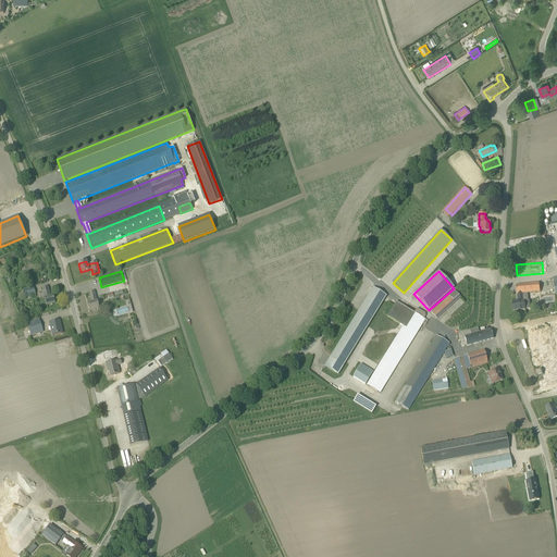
[(540,292),(540,283),(516,285),(517,294),(518,294),(519,301),(512,302),(514,311),(531,309),(530,300),(523,301),(522,294),(540,292)]
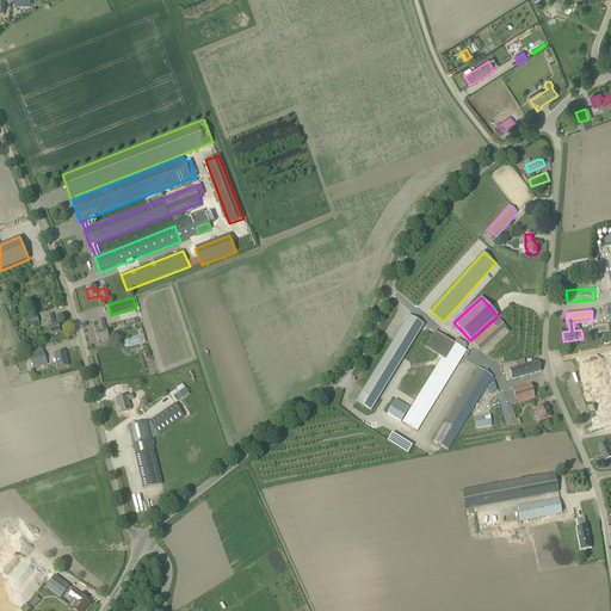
[(36,327),(39,326),(36,314),(25,318),(28,326),(35,325),(36,327)]
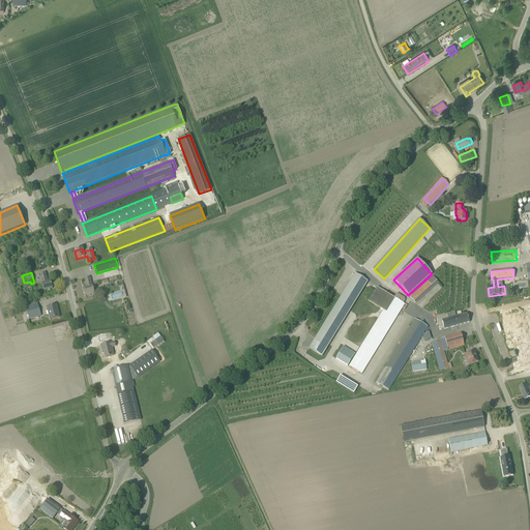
[(46,273),(40,274),(42,284),(41,284),(43,291),(52,289),(51,282),(48,282),(46,273)]
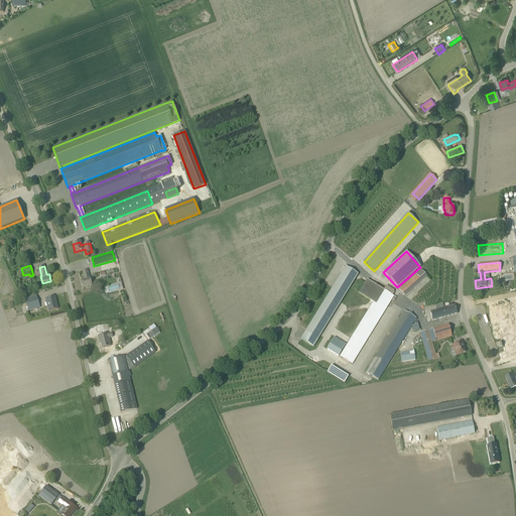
[(313,347),(358,274),(346,267),(305,333),(301,339),(313,347)]
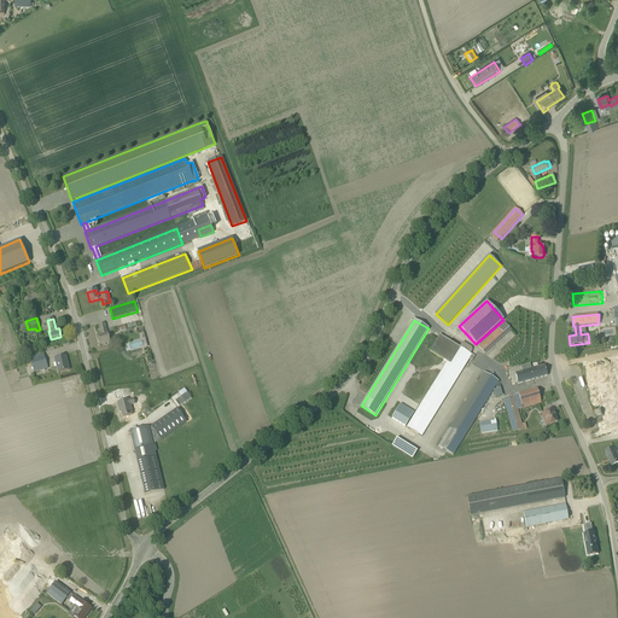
[(505,322),(478,347),(484,354),(511,330),(505,322)]
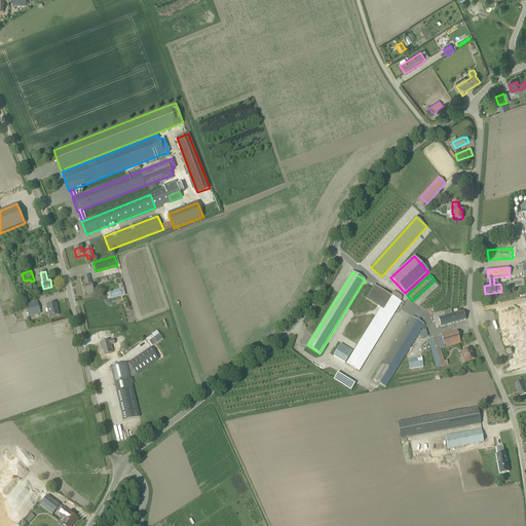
[(91,285),(89,275),(83,276),(85,286),(83,287),(85,293),(94,292),(91,285)]
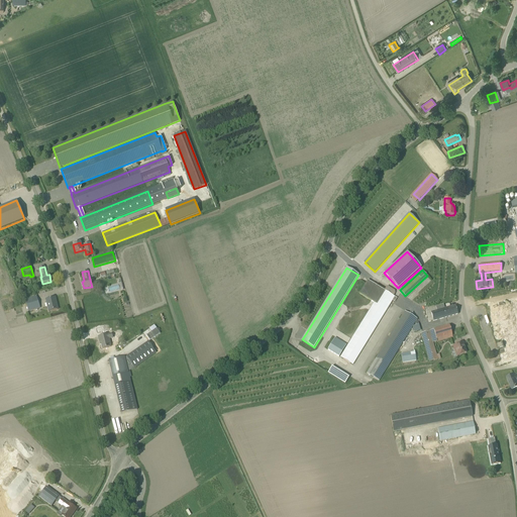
[(395,302),(397,298),(393,296),(396,292),(387,286),(385,291),(368,281),(359,294),(375,303),(342,355),(340,357),(352,365),(393,300),(395,302)]
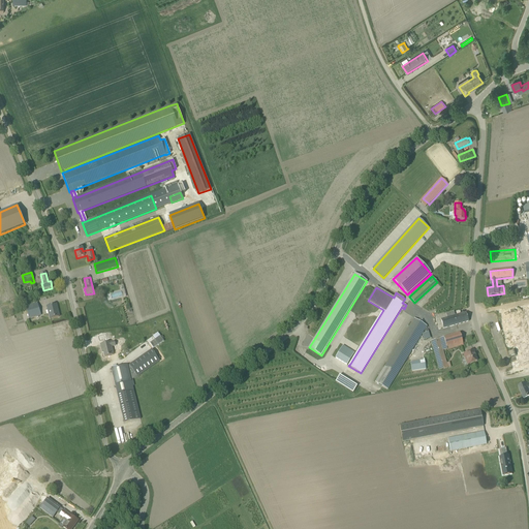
[(528,296),(492,305),(494,312),(507,309),(522,366),(519,367),(520,371),(528,368),(528,296)]
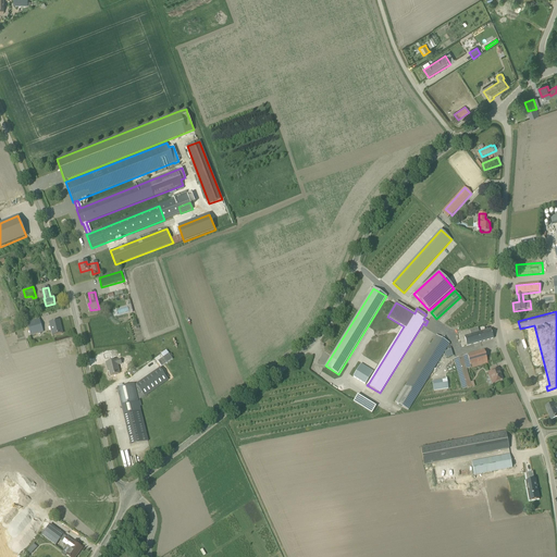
[(31,335),(44,332),(39,319),(27,323),(31,335)]
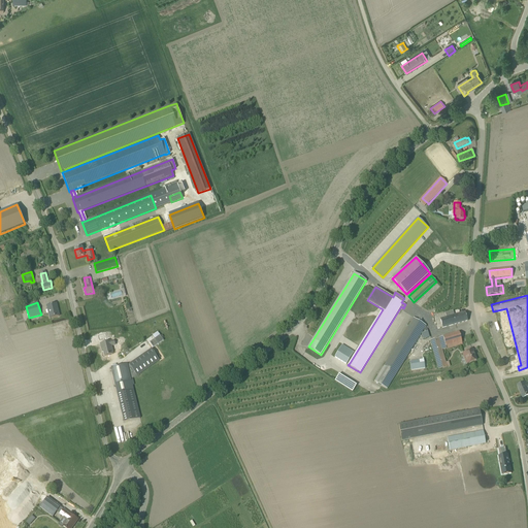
[(56,304),(46,306),(50,319),(59,317),(56,304)]
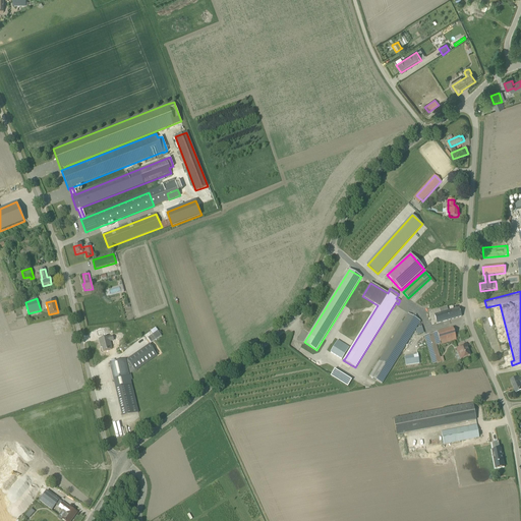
[(437,324),(461,316),(459,308),(448,311),(448,310),(447,310),(446,307),(430,311),(431,313),(429,313),(432,325),(437,324)]
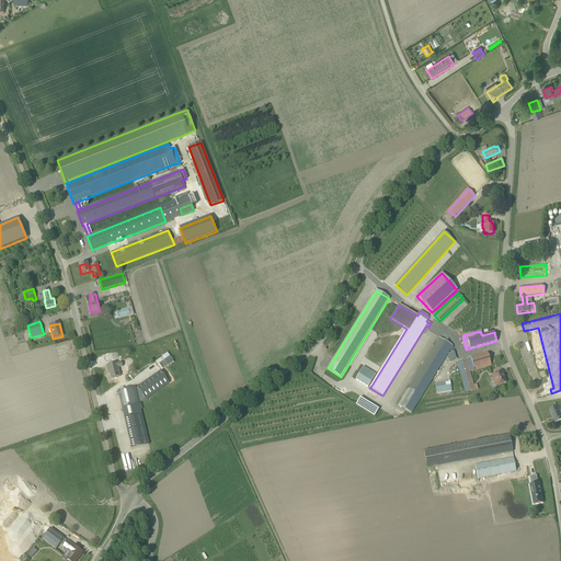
[(453,346),(439,338),(398,405),(411,413),(450,348),(451,353),(447,354),(449,361),(456,358),(453,346)]
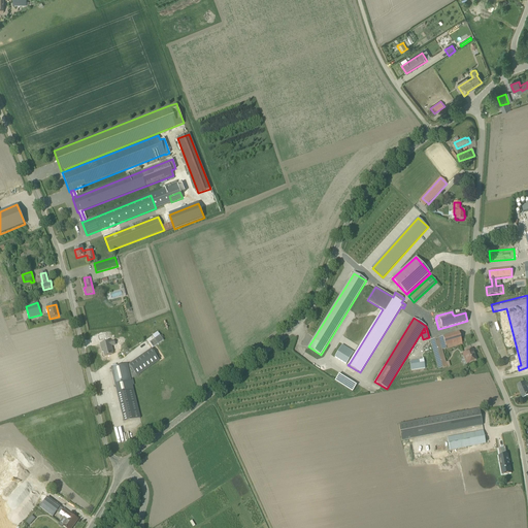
[(446,362),(442,351),(462,344),(459,332),(430,341),(438,369),(448,367),(447,367),(446,362)]
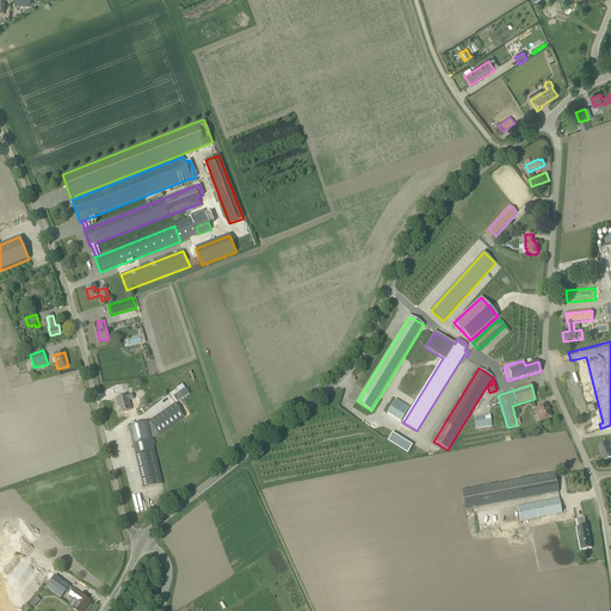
[(128,396),(128,395),(116,399),(117,405),(119,403),(121,413),(131,409),(130,408),(135,407),(131,395),(128,396)]
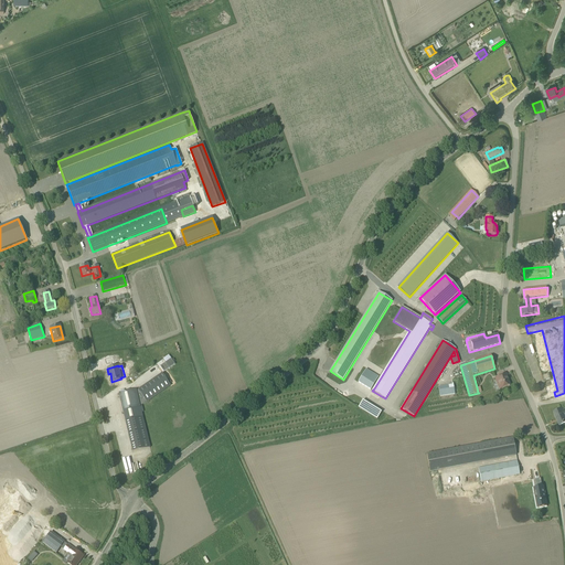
[(366,369),(359,381),(371,390),(380,376),(366,369)]
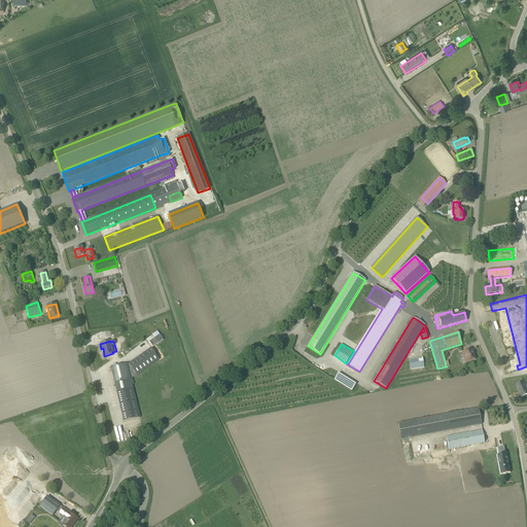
[(137,375),(159,359),(151,349),(129,364),(127,364),(127,363),(111,367),(124,422),(140,418),(131,379),(137,375)]
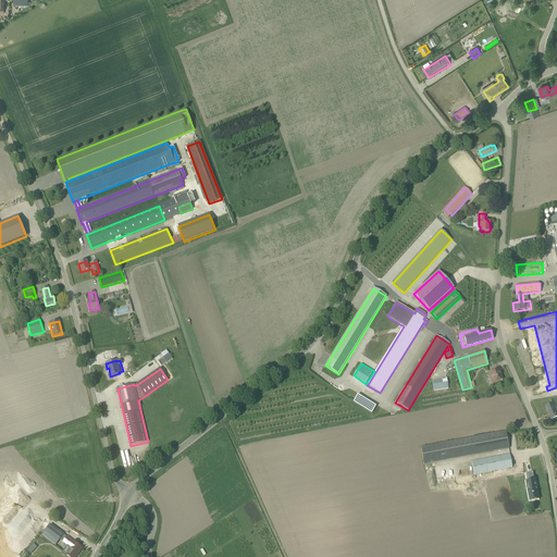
[(491,376),(494,384),(503,380),(499,373),(500,372),(498,369),(489,373),(490,378),(491,376)]
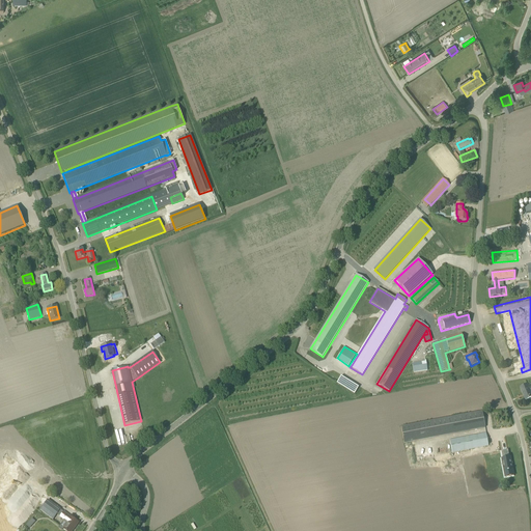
[(425,362),(412,364),(413,373),(427,371),(425,362)]
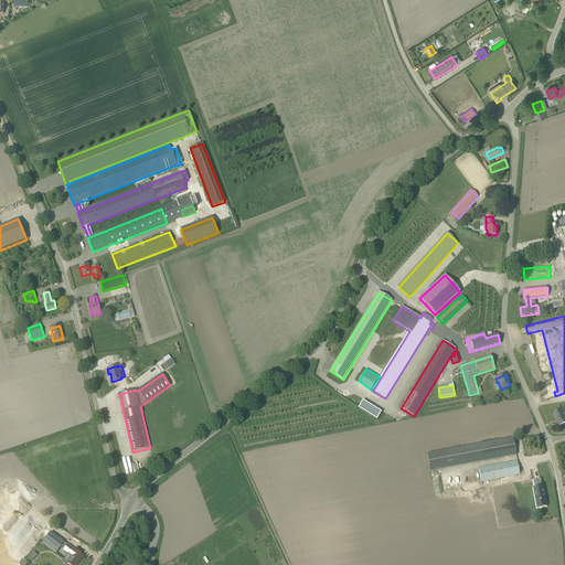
[(358,408),(377,419),(382,413),(363,401),(358,408)]
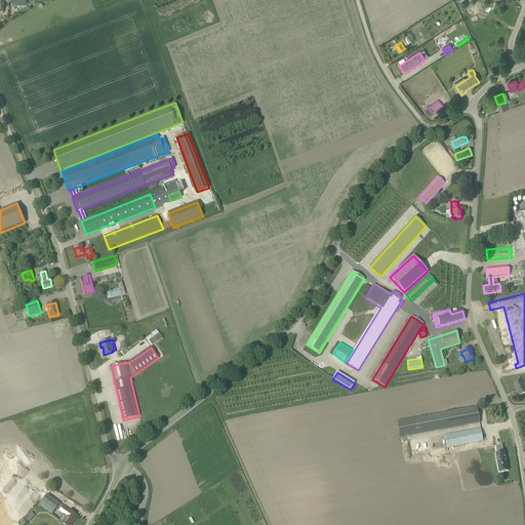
[(524,380),(522,381),(522,380),(514,384),(520,396),(524,393),(524,380)]
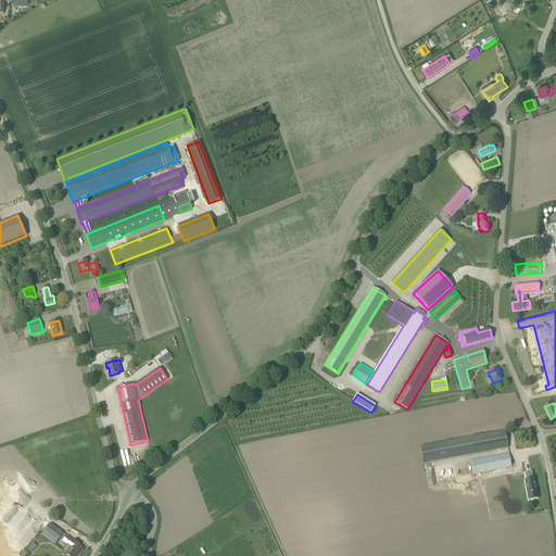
[(508,447),(505,431),(419,447),(422,464),(508,447)]
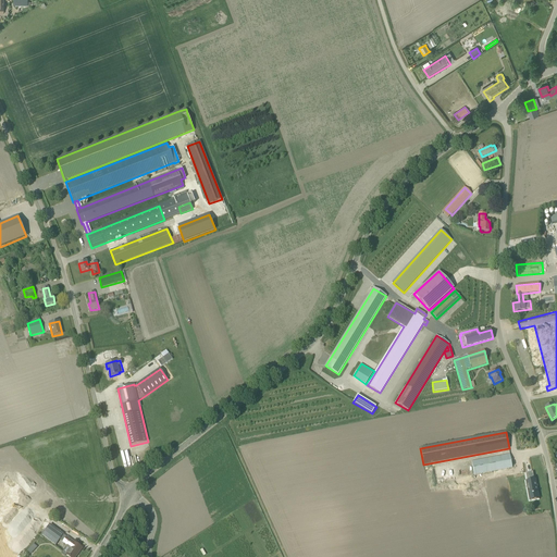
[(510,455),(471,461),(474,474),(512,468),(510,455)]
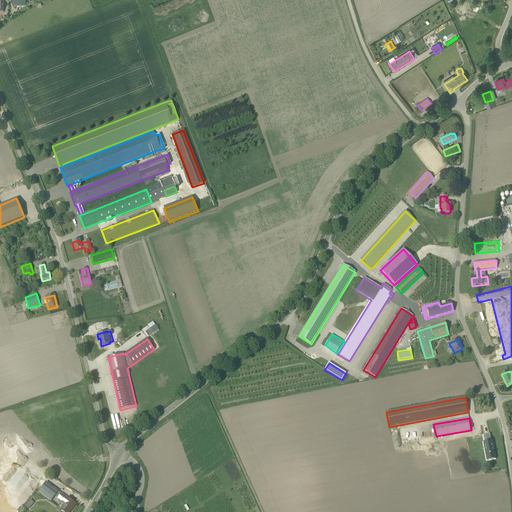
[(487,424),(481,425),(482,433),(481,433),(483,447),(491,445),(492,445),(489,431),(488,432),(487,424)]
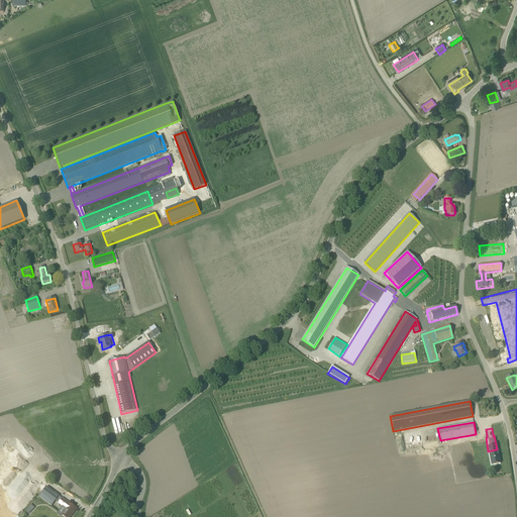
[(1,446),(0,446),(0,516),(15,516),(44,485),(21,464),(0,488),(0,483),(18,461),(1,446)]
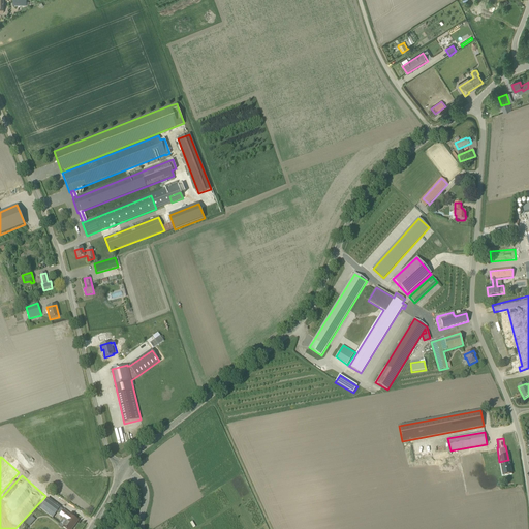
[(60,507),(47,498),(39,508),(53,518),(60,507)]
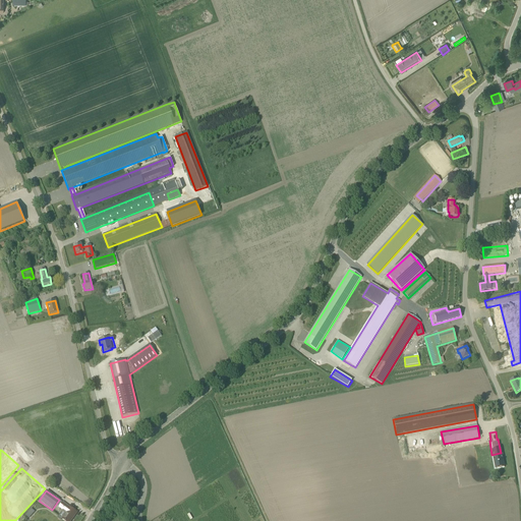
[(64,520),(70,520),(77,513),(70,508),(69,508),(62,503),(59,508),(66,513),(61,519),(64,520)]
